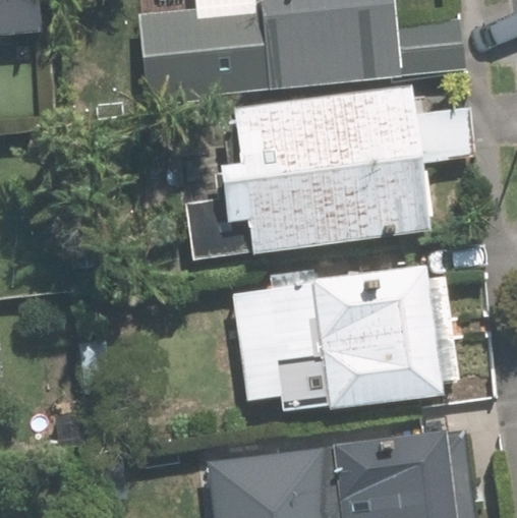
[(0,36),(43,32),(39,0),(0,0),(0,36)]
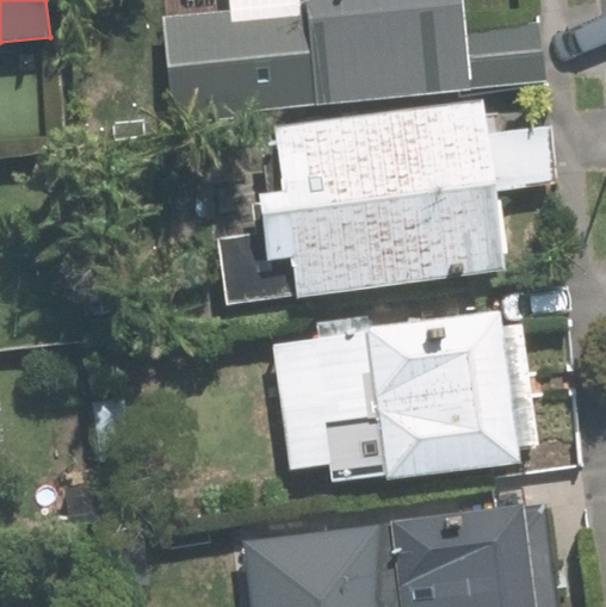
[(303,0),(304,2),(159,14),(167,118),(471,91),(463,0),(303,0)]
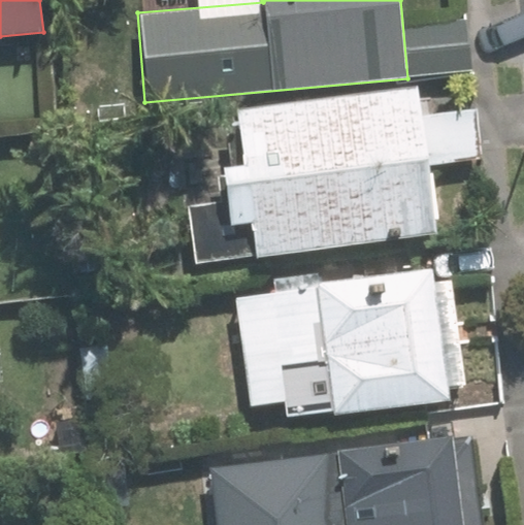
[(256,256),(437,232),(419,86),(237,109),(244,164),(224,166),(231,226),(252,223),(256,256)]
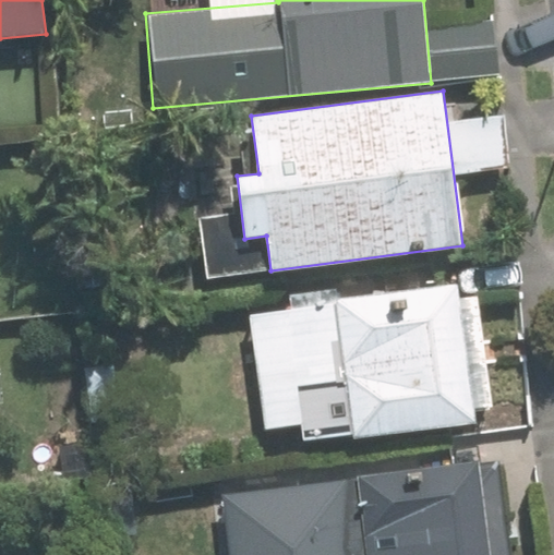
[(302,446),(478,423),(459,285),(249,312),(264,430),(299,425),(302,446)]
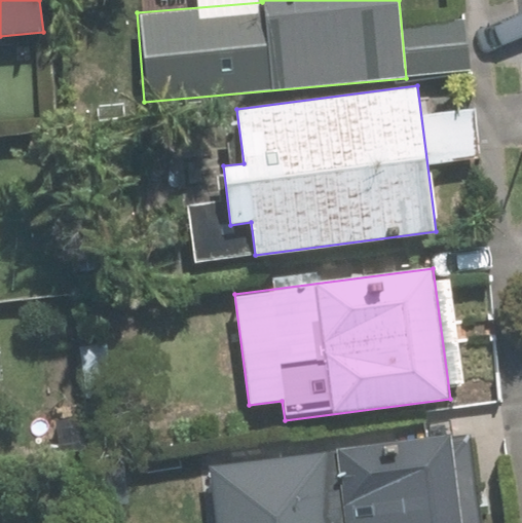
[(481,522),(469,428),(206,463),(214,522),(481,522)]
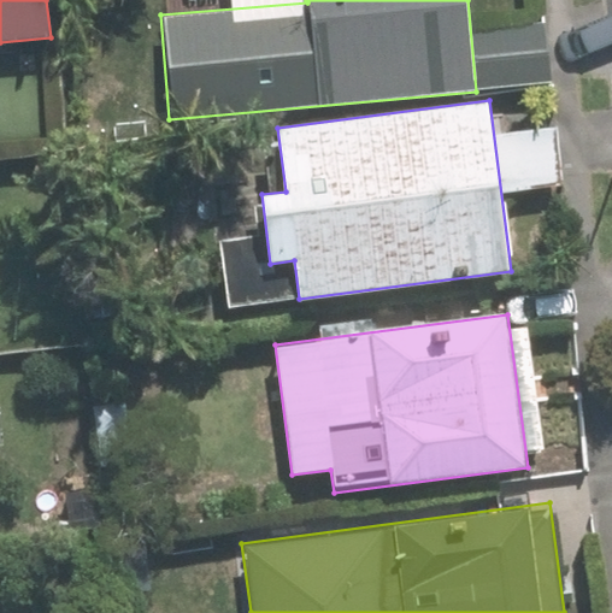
All buildings are outlined.
